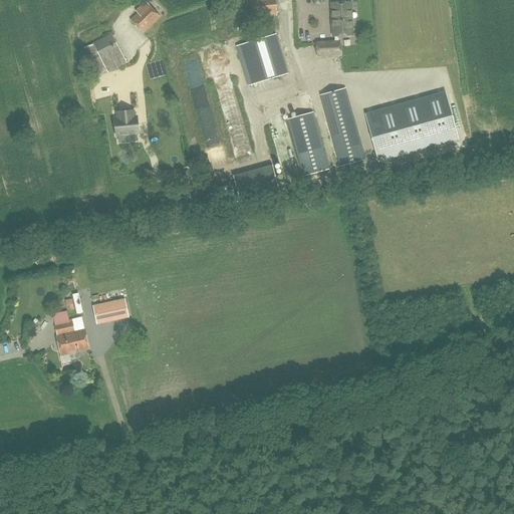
[(249,0),(252,17),(277,15),(275,0),(249,0)]
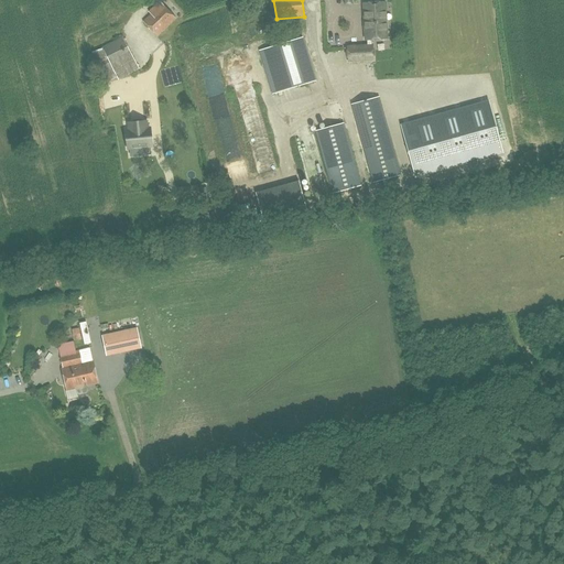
[(156,36),(176,18),(160,1),(149,11),(151,14),(143,21),(156,36)]
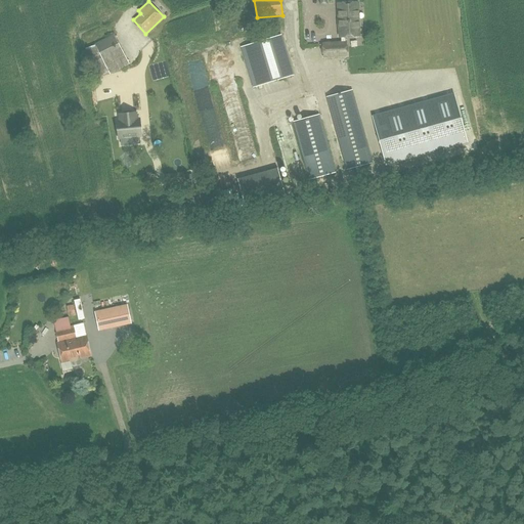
[(355,3),(355,2),(338,3),(340,37),(341,37),(341,43),(323,44),(323,56),(347,55),(346,43),(345,43),(345,37),(351,37),(351,38),(357,38),(357,36),(359,36),(357,3),(355,3)]
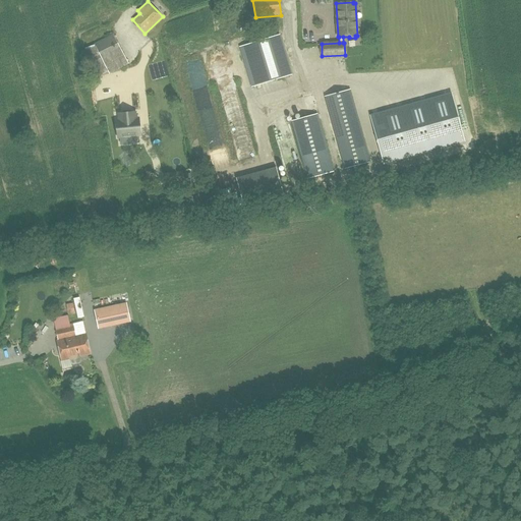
[(95,45),(84,50),(83,50),(84,51),(98,76),(108,71),(109,72),(128,63),(114,34),(95,43),(95,45)]
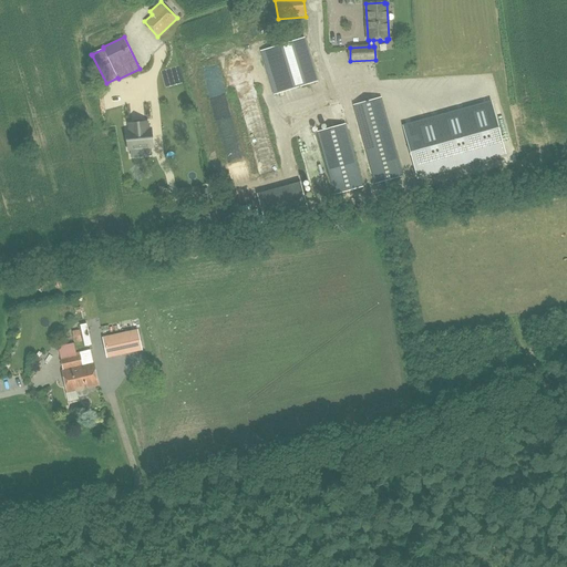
[(274,94),(317,81),(303,38),(261,51),(274,94)]
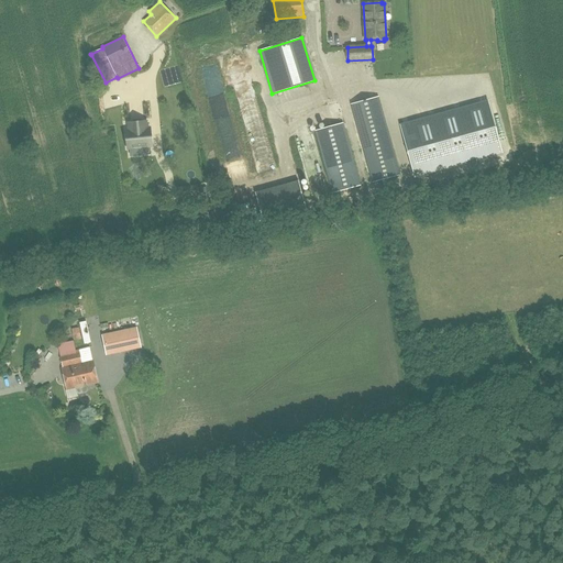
[(233,64),(240,89),(254,86),(246,59),(233,64)]
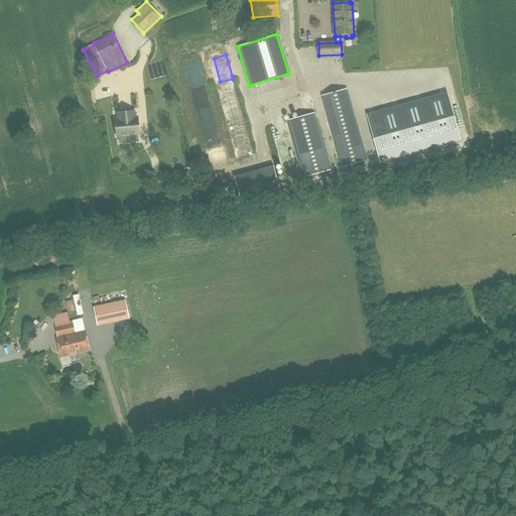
[(122,85),(123,102),(133,101),(132,84),(122,85)]
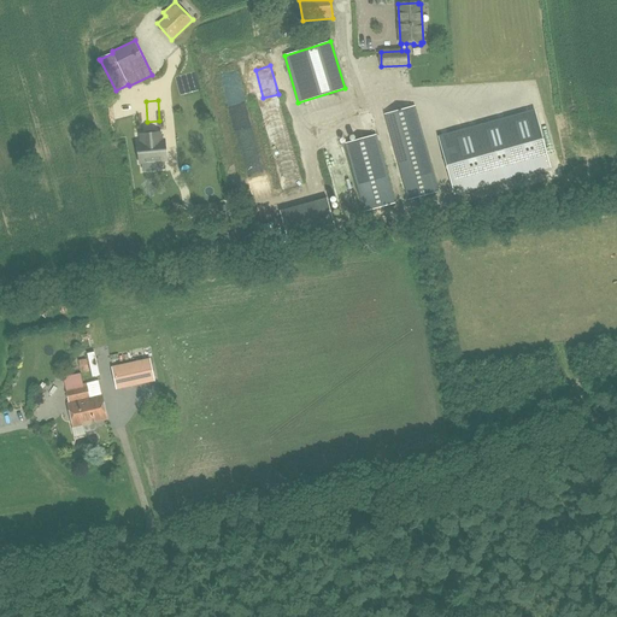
[(438,191),(415,106),(386,115),(409,199),(438,191)]
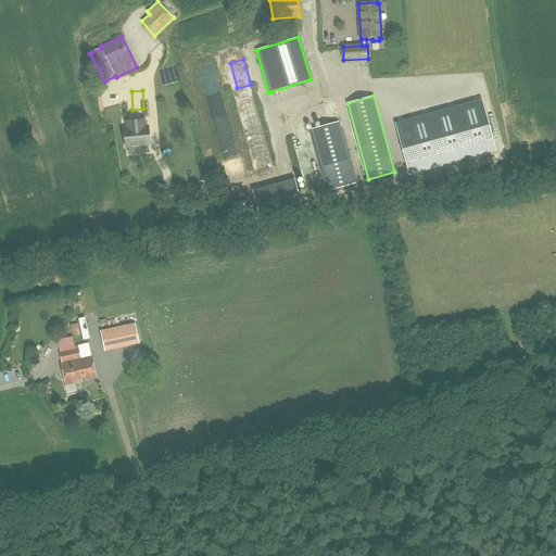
[(495,151),(481,99),(417,117),(405,121),(395,123),(406,163),(409,175),(495,151)]
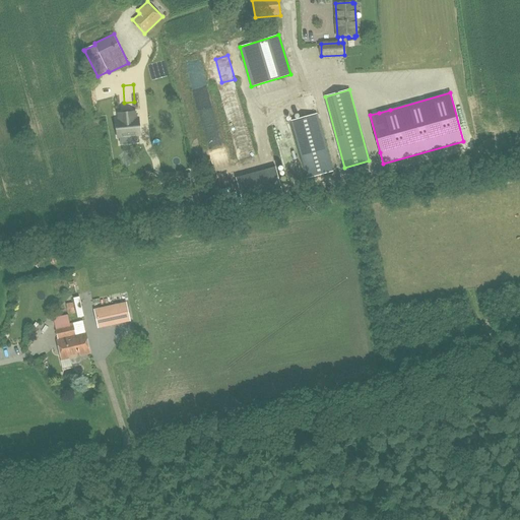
[(135,112),(119,114),(119,120),(116,121),(118,137),(140,135),(138,119),(135,119),(135,112)]
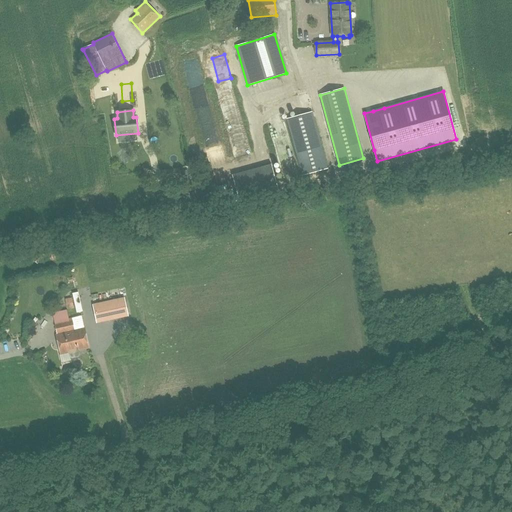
[(303,175),(327,168),(312,112),(287,119),(303,175)]
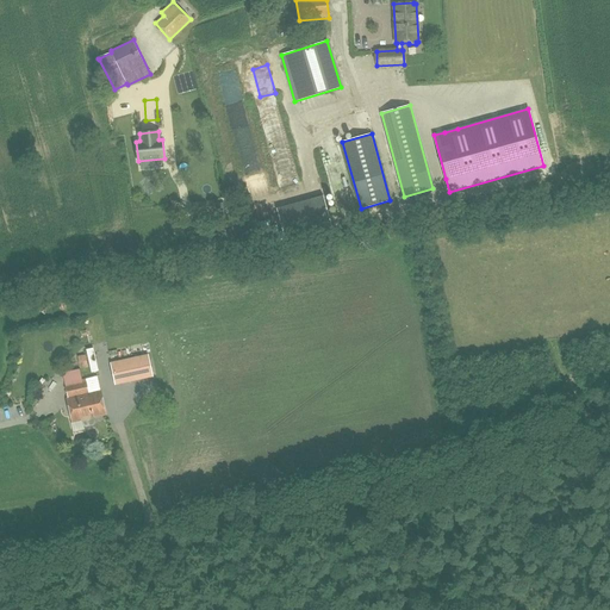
[(106,362),(111,383),(148,374),(143,353),(106,362)]
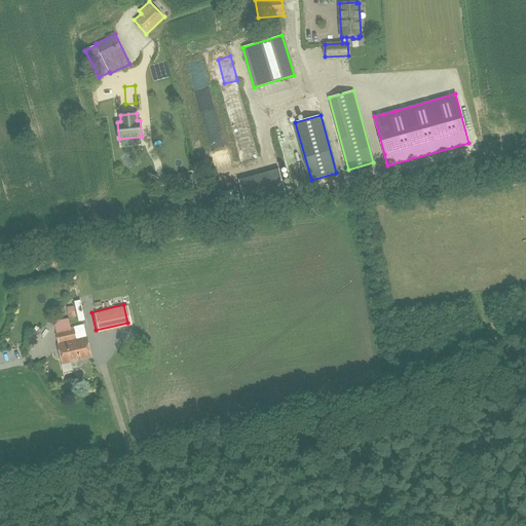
[(73,321),(80,318),(77,308),(70,310),(73,321)]
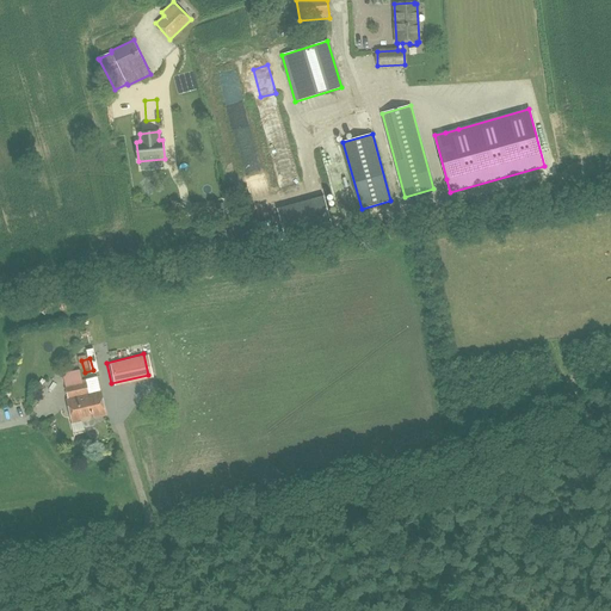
[(81,380),(65,383),(68,397),(90,393),(86,380),(81,381),(81,380)]
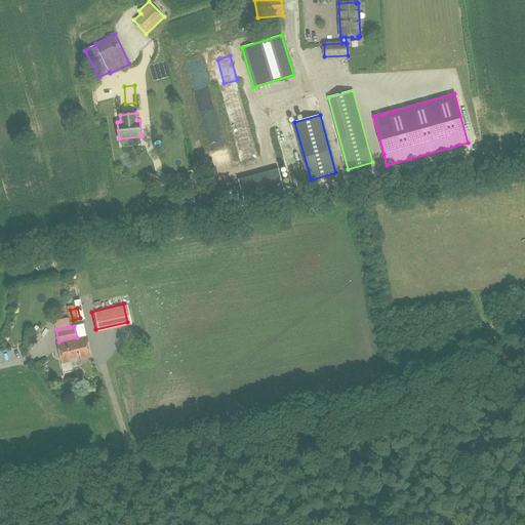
[(81,363),(80,358),(90,356),(86,337),(57,344),(63,362),(71,360),(72,365),(74,366),(79,365),(81,363)]
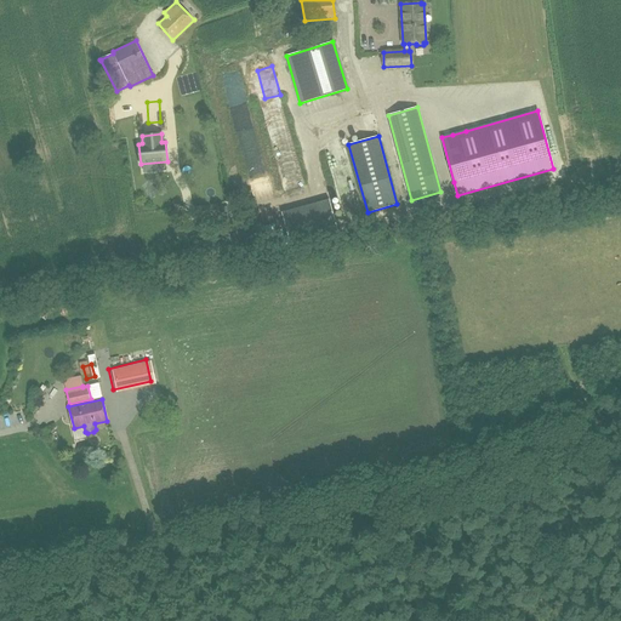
[(136,429),(138,438),(153,434),(151,426),(136,429)]
